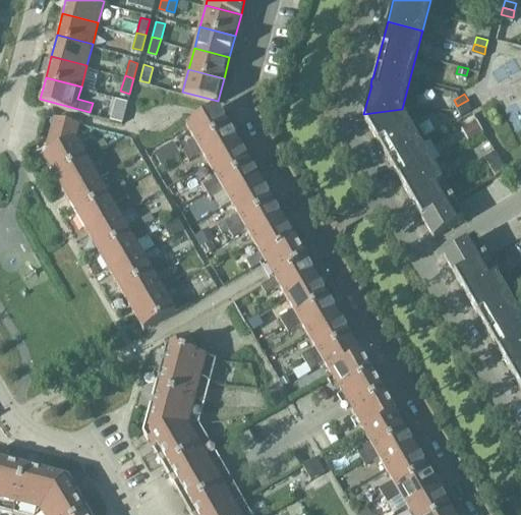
[(127,99),(115,96),(110,116),(122,120),(127,99)]
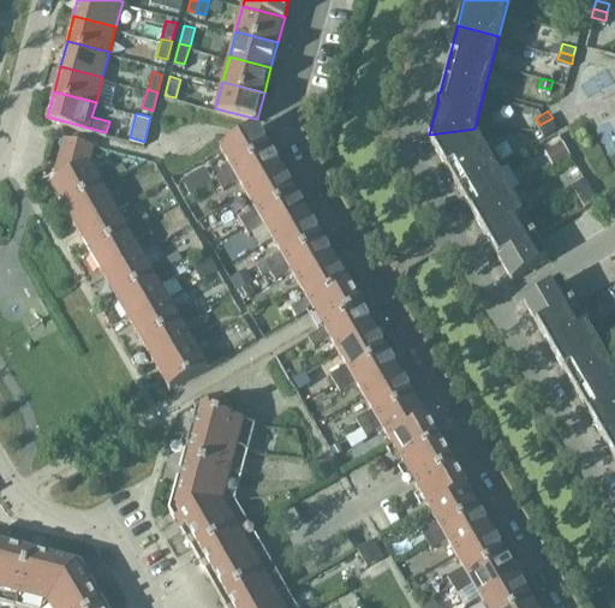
[(553,118),(539,125),(544,132),(556,125),(553,118)]
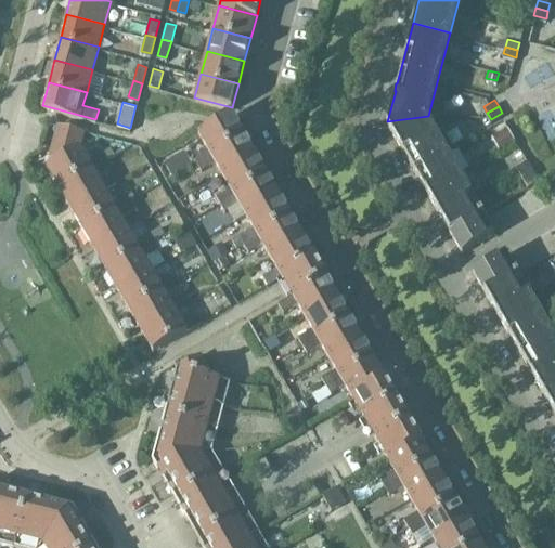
[(192,152),(196,159),(245,131),(232,111),(198,130),(206,143),(192,152)]
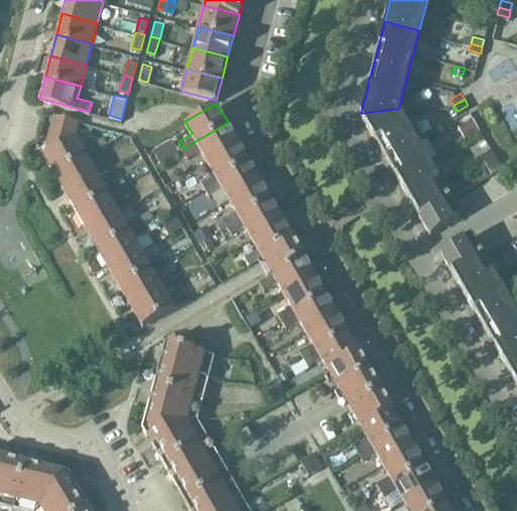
[(439,177),(417,139),(399,108),(360,113),(376,138),(375,138),(378,144),(379,143),(408,195),(439,177)]
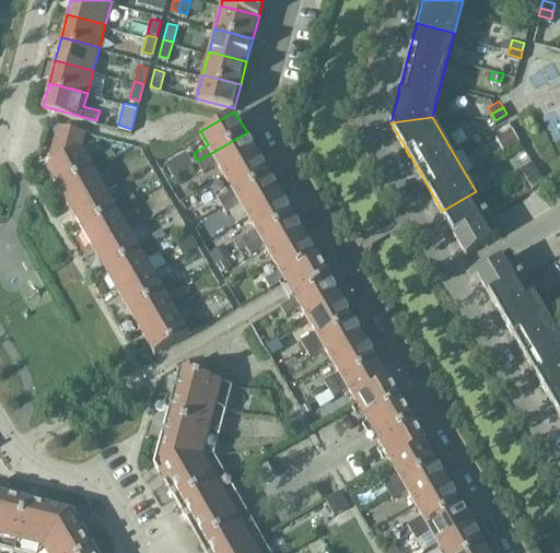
[(108,159),(103,151),(95,155),(89,159),(81,146),(85,130),(58,122),(50,152),(56,161),(47,166),(59,187),(108,159)]
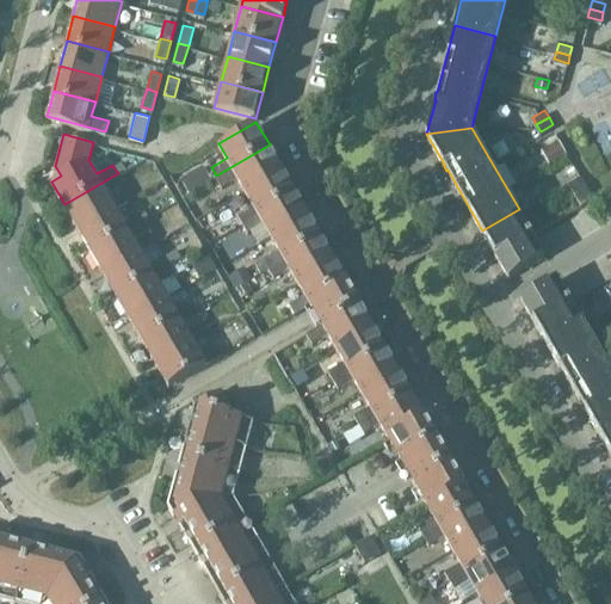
[(560,136),(542,146),(550,159),(567,149),(560,136)]
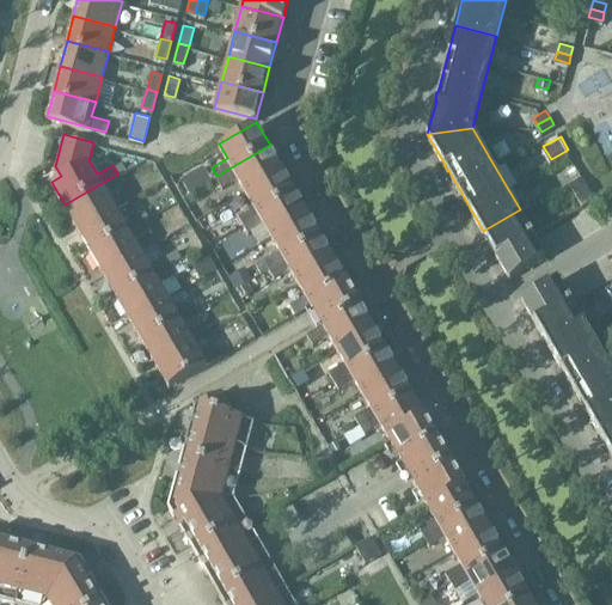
[(245,189),(282,167),(270,145),(216,176),(222,185),(238,176),(245,189)]
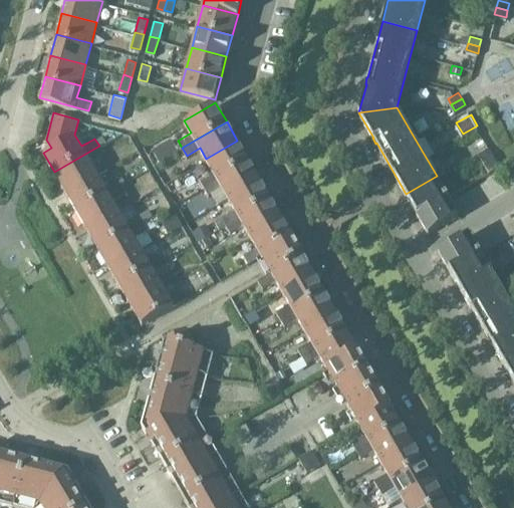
[(171,137),(152,148),(160,160),(179,149),(171,137)]
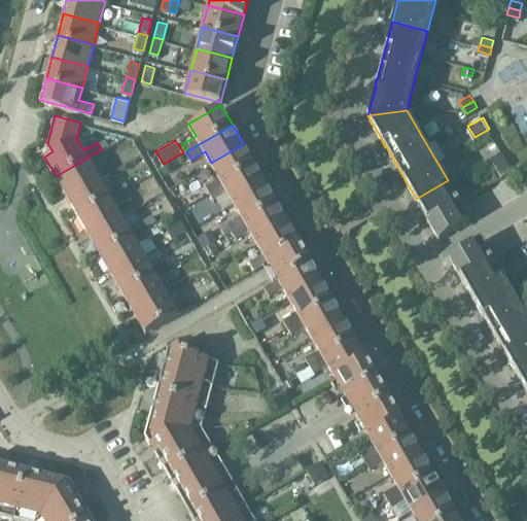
[(243,144),(211,163),(218,175),(205,182),(209,190),(254,164),(243,144)]
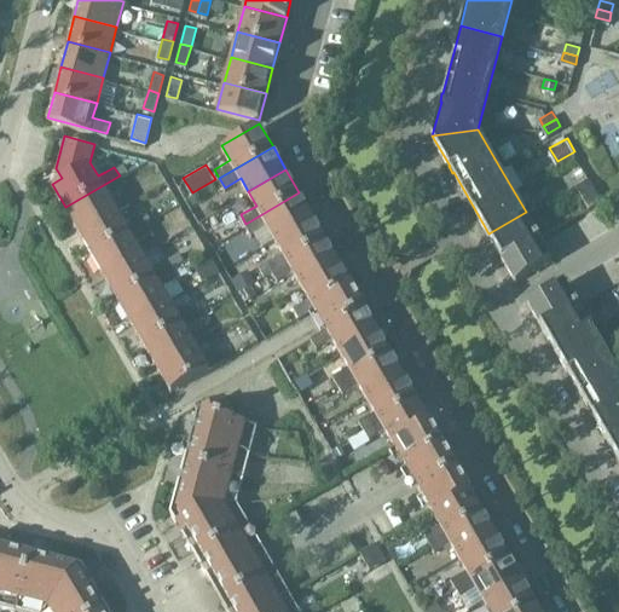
[(65,207),(79,230),(116,208),(109,194),(125,185),(120,175),(65,207)]
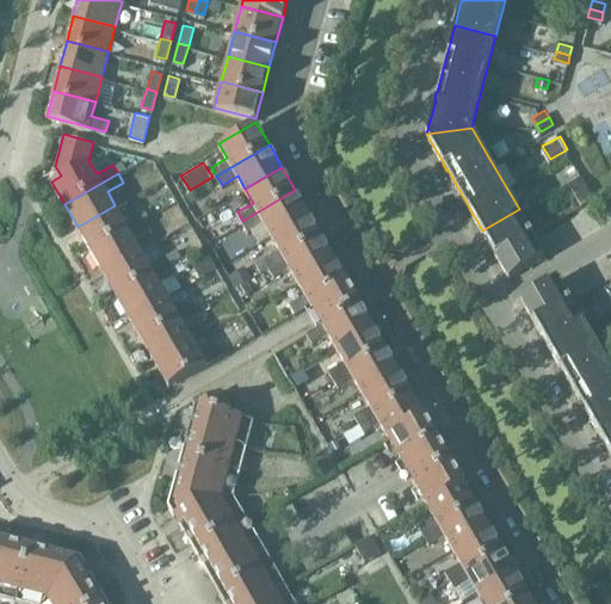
[(573,188),(585,180),(581,173),(568,180),(573,188)]
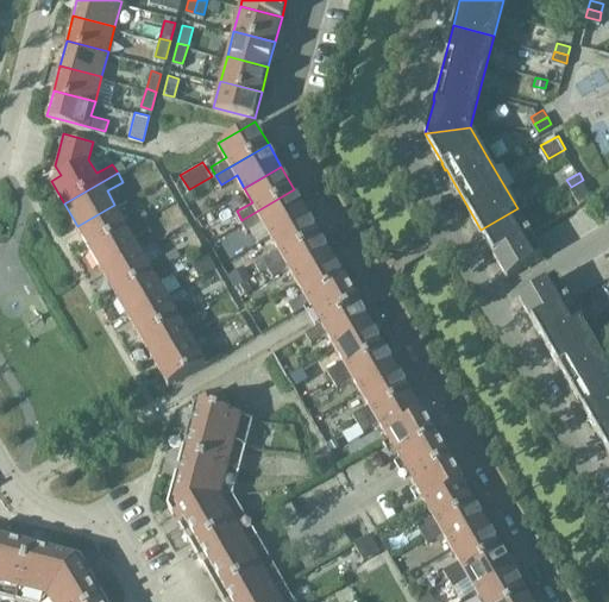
[(575,194),(588,187),(583,180),(571,187),(575,194)]
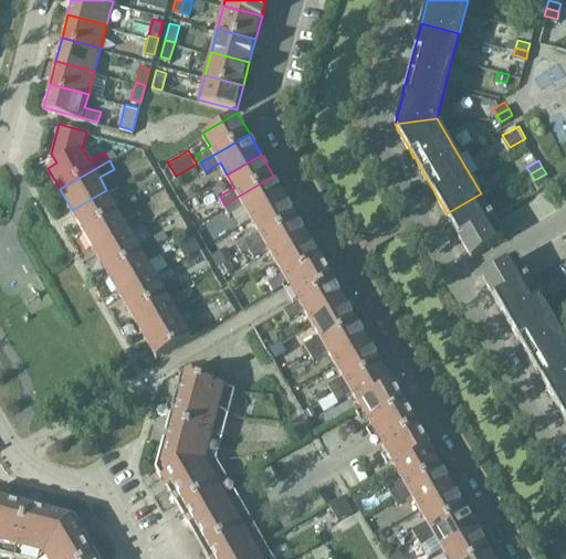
[(538,187),(543,185),(549,180),(546,173),(534,180),(538,187)]
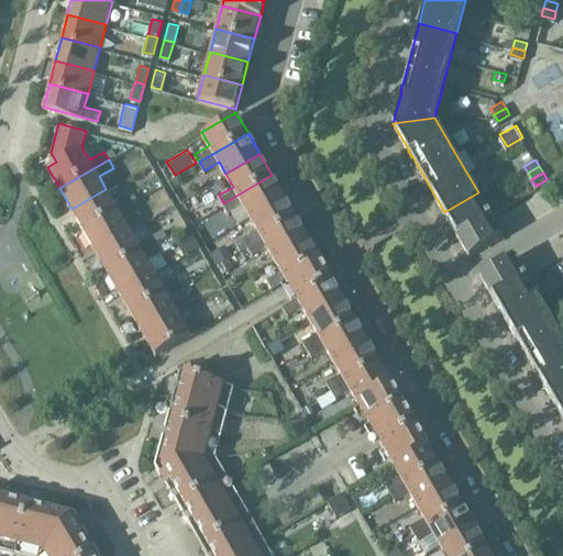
[(250,215),(284,195),(272,175),(223,203),(228,211),(243,202),(250,215)]
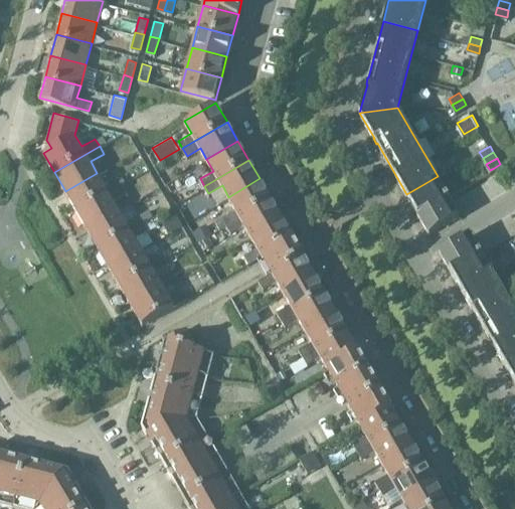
[(65,191),(76,209),(121,184),(117,176),(104,184),(97,173),(65,191)]
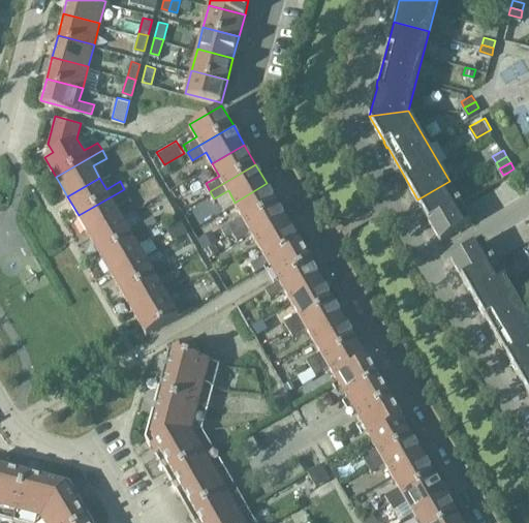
[(440,239),(472,220),(449,181),(417,200),(440,239)]
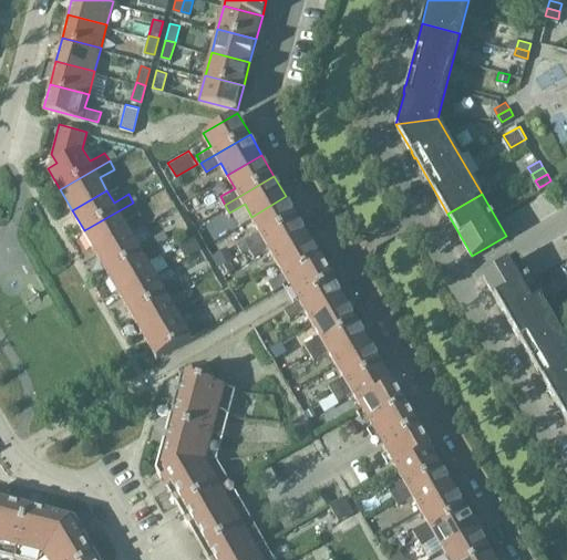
[(259,229),(244,238),(237,241),(241,249),(248,245),(249,246),(298,217),(286,196),(251,217),(259,229)]
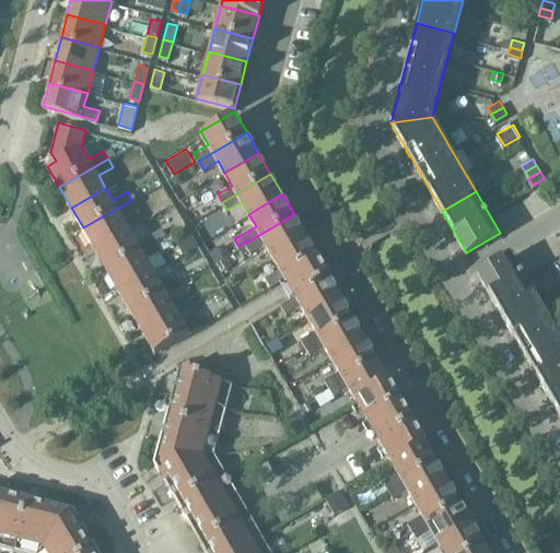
[(83,227),(95,248),(129,228),(121,216),(137,208),(131,200),(83,227)]
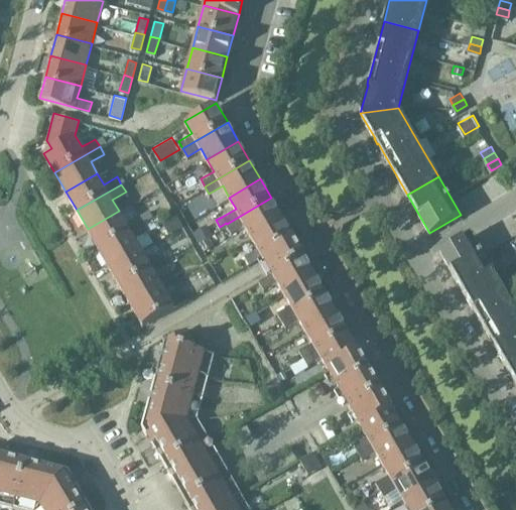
[(251,235),(282,217),(271,198),(227,224),(231,232),(244,224),(251,235)]
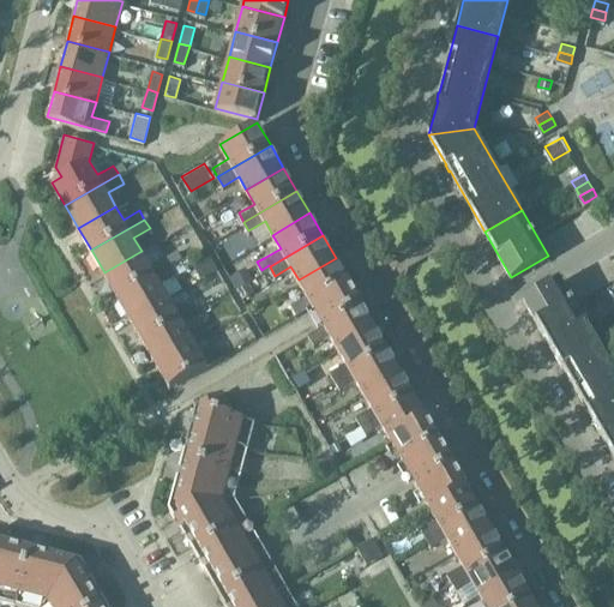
[(161,248),(172,260),(185,248),(173,236),(161,248)]
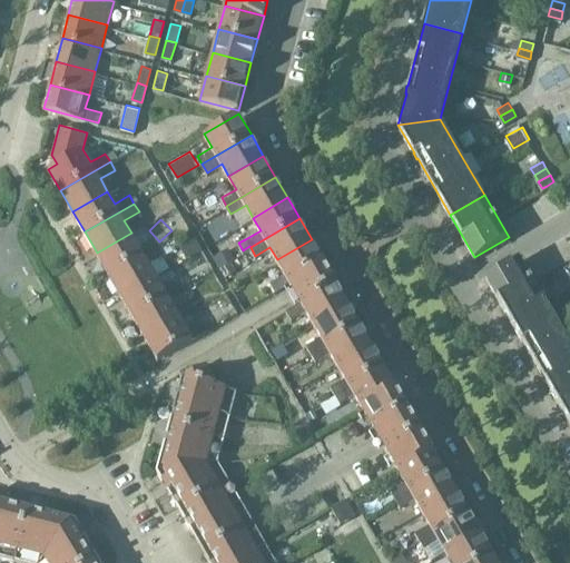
[(139,245),(131,233),(97,253),(109,274),(158,245),(154,237),(139,245)]
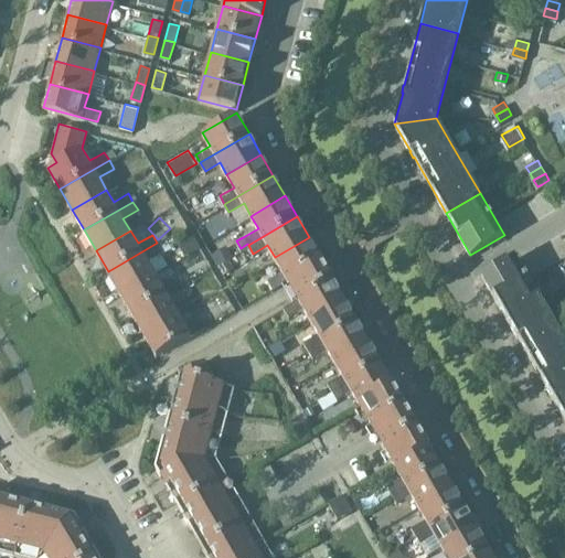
[(192,232),(180,239),(187,253),(200,245),(192,232)]
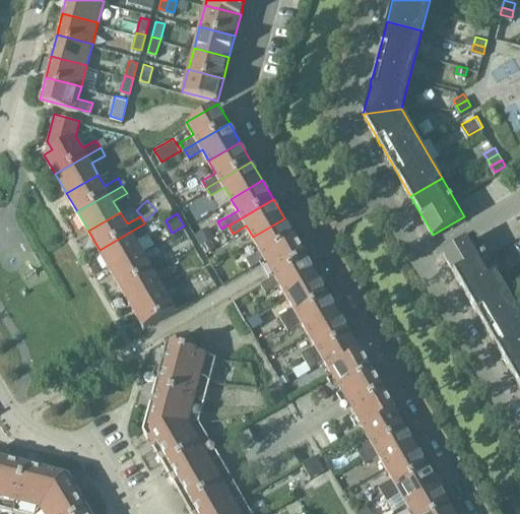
[(285,294),(318,275),(300,245),(284,218),(253,237),(259,249),(246,256),(251,265),(272,252),(276,258),(282,269),(261,281),(266,291),(279,282),(285,294)]
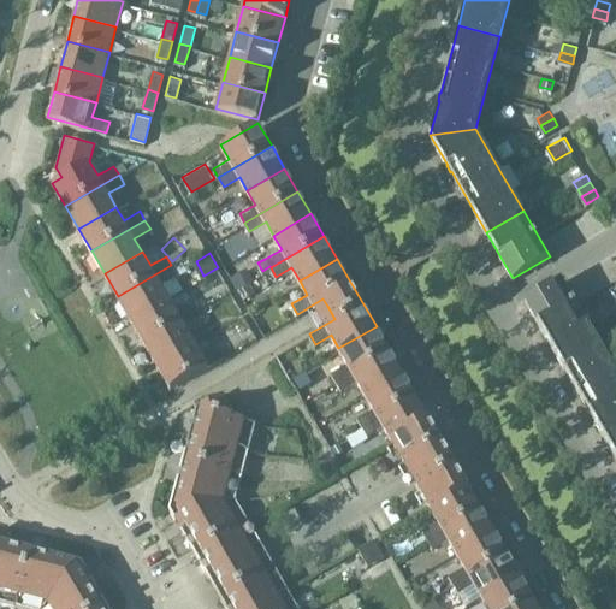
[(176,273),(171,265),(118,296),(131,318),(169,296),(160,283),(176,273)]
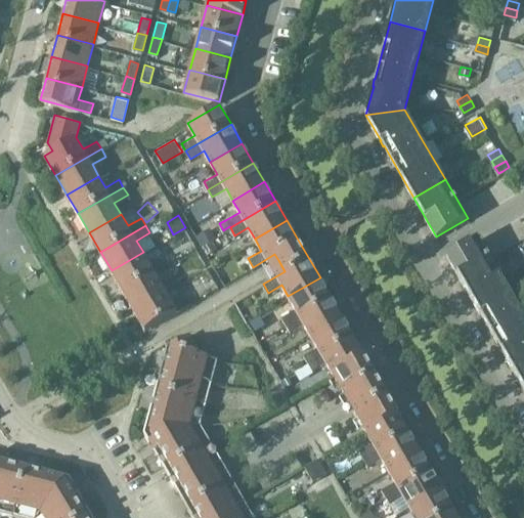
[(210,225),(197,233),(202,244),(212,239),(216,235),(210,225)]
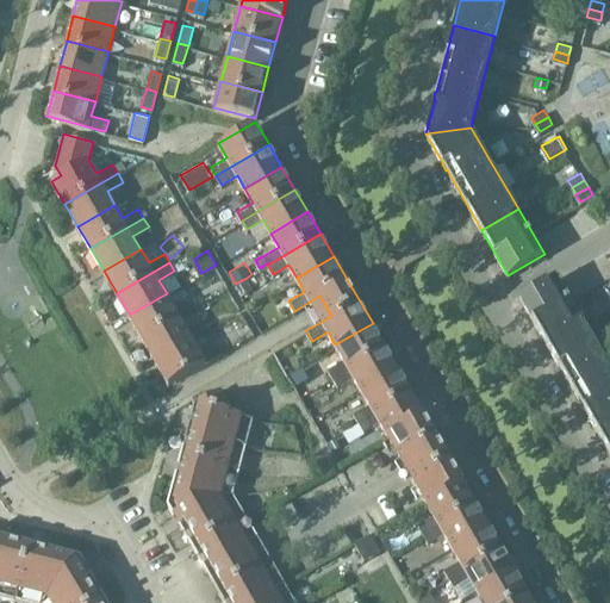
[(520,296),(530,314),(547,341),(583,321),(556,274),(520,296)]
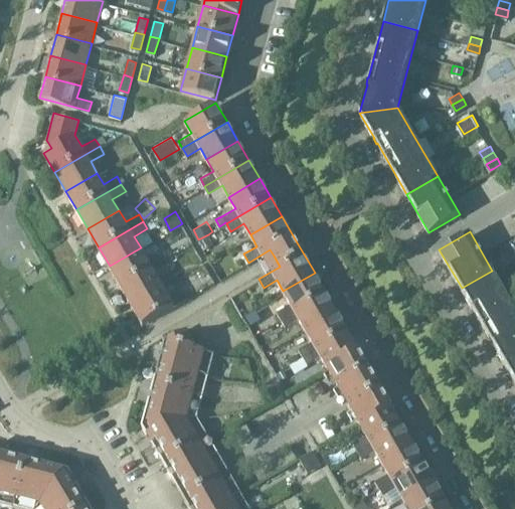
[(208,234),(198,239),(203,247),(212,241),(208,234)]
